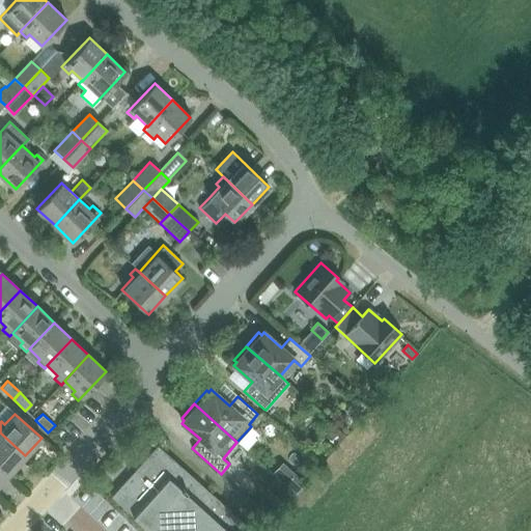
[(330,434),(327,437),(337,447),(344,439),(333,428),(329,432),(330,434)]
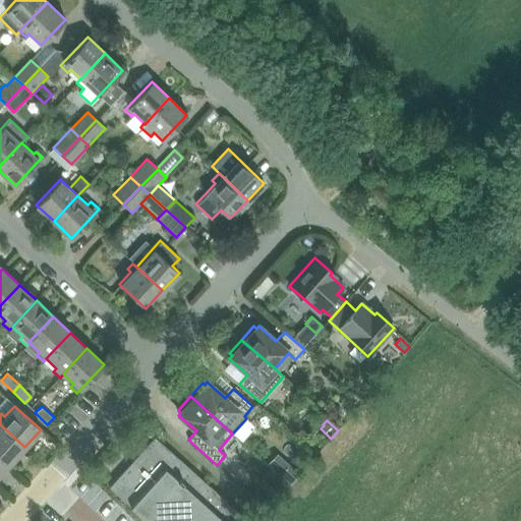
[(0,457),(8,465),(24,447),(0,424),(0,457)]
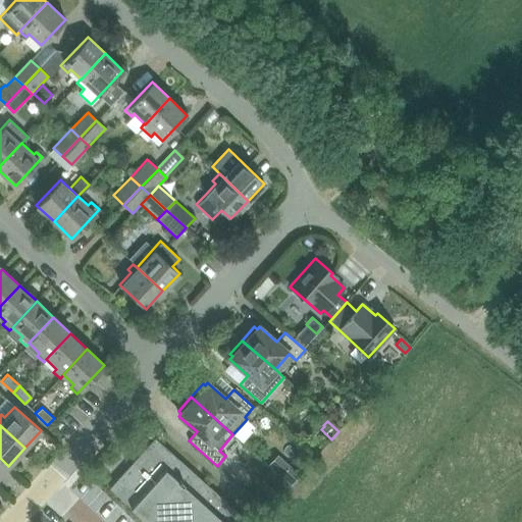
[(109,488),(141,517),(147,521),(236,521),(242,516),(192,472),(154,437),(147,446),(138,457),(133,463),(109,488)]
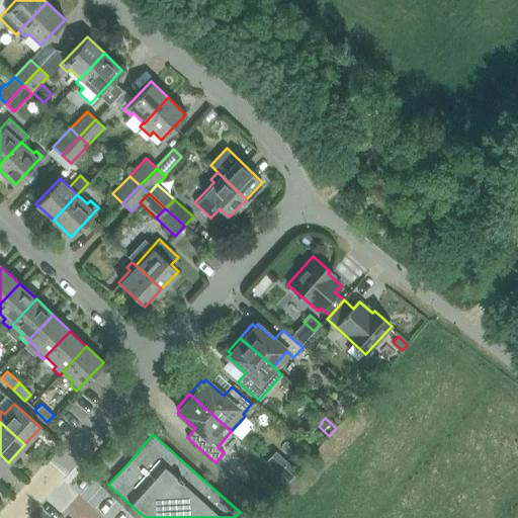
[(0,471),(8,462),(0,454),(0,471)]
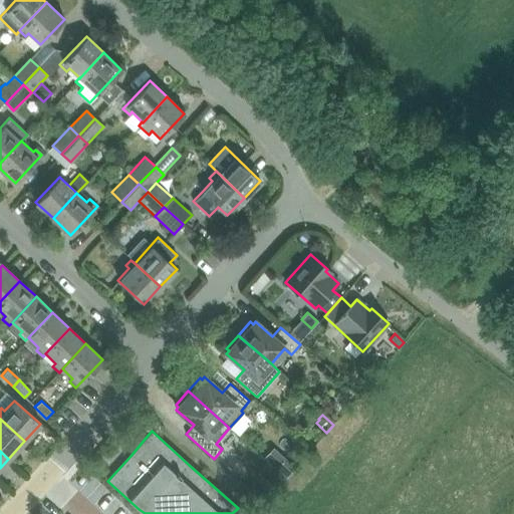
[(266,461),(257,471),(277,489),(285,479),(274,469),(266,461)]
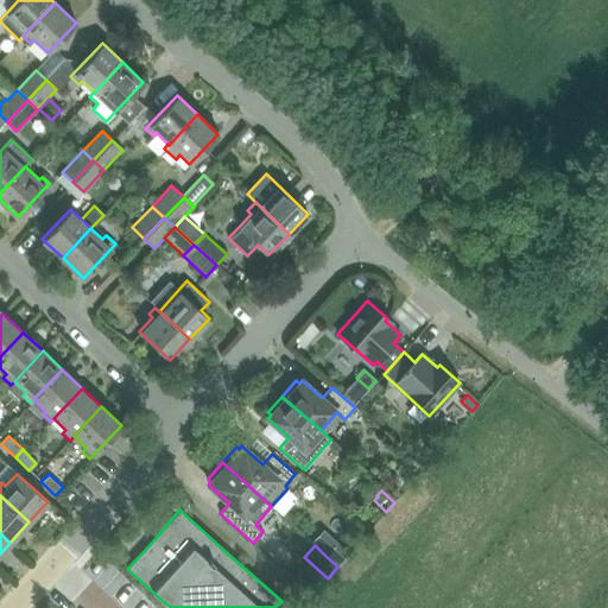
[(331,548),(324,555),(337,567),(344,559),(331,548)]
